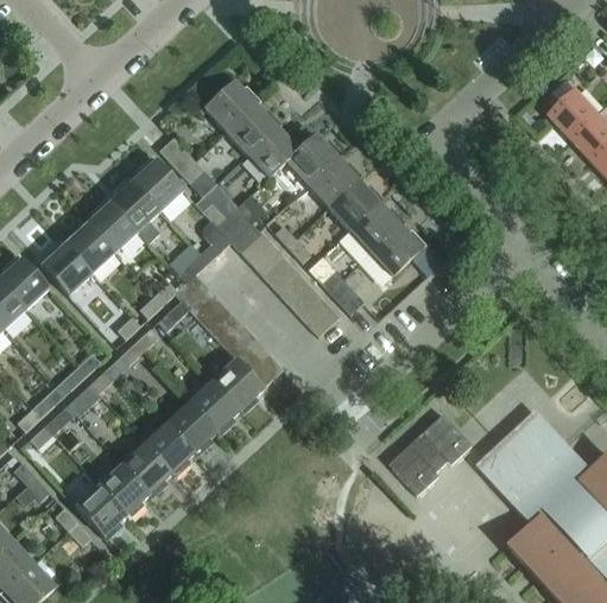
[(226,133),(257,105),(259,102),(246,87),(242,89),(234,81),(204,109),(226,133)]
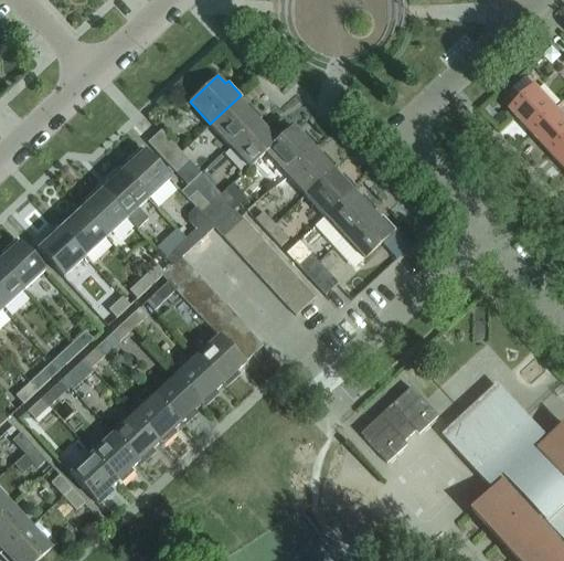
[(531,129),(556,105),(536,84),(511,107),(531,129)]
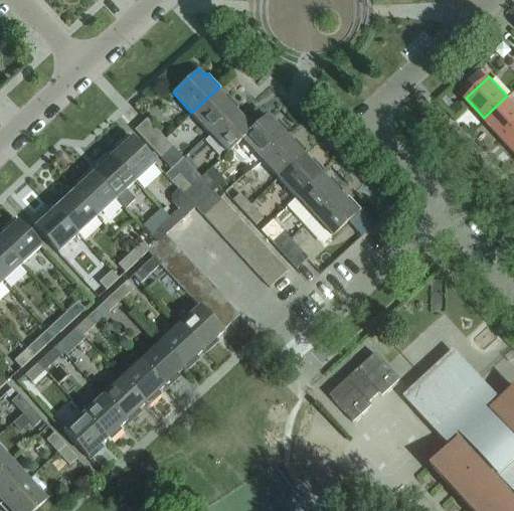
[(234,108),(237,106),(225,93),(223,95),(217,89),(191,113),(209,131),(234,108)]
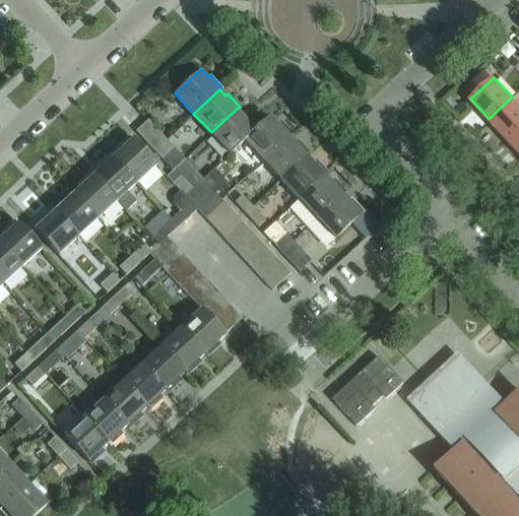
[(506,137),(518,125),(518,104),(512,97),(489,119),(506,137)]
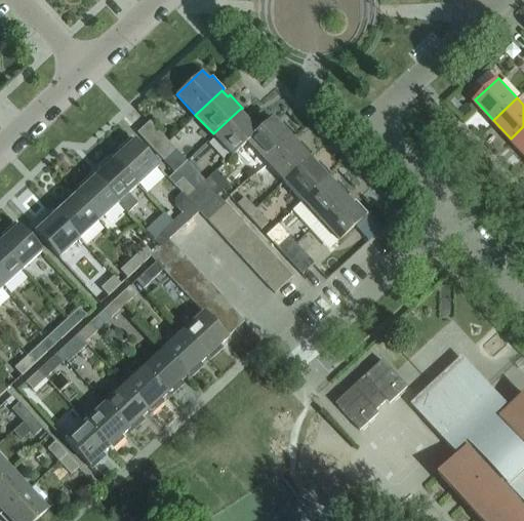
[(468,99),(460,107),(467,114),(475,107),(468,99)]
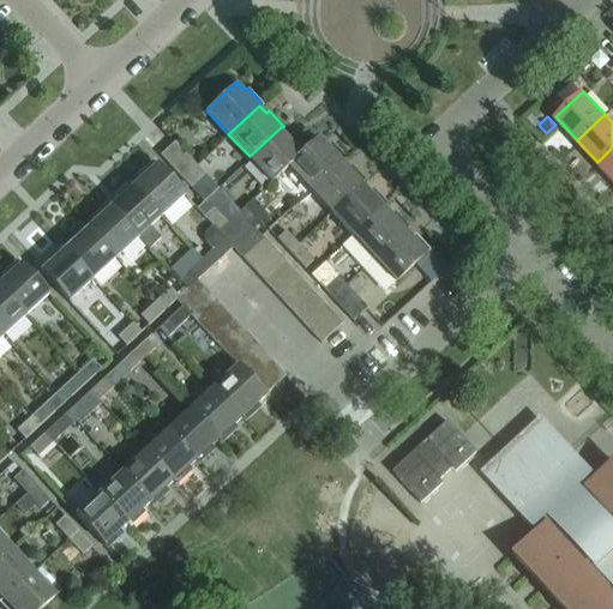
[(287,137),(280,128),(250,156),(271,180),(288,163),(305,149),(290,133),(287,137)]
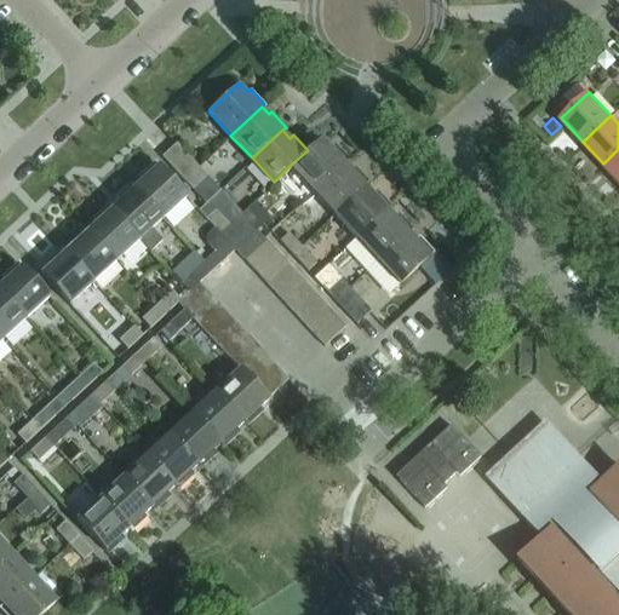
[(344,160),(344,161),(348,157),(333,143),(330,145),(322,137),(308,150),(291,165),(313,189),(344,160)]
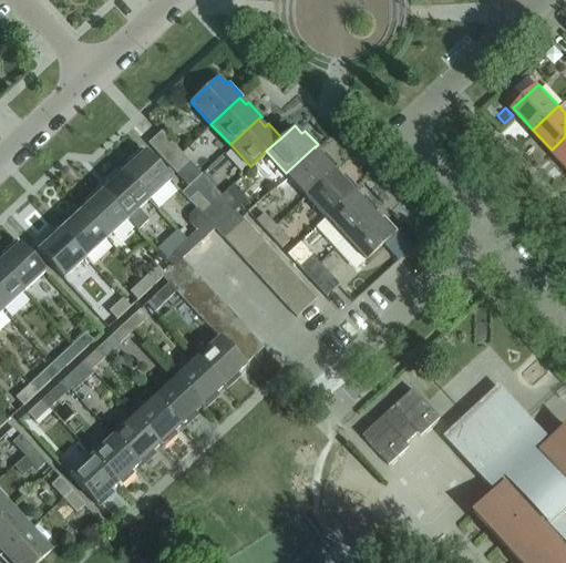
[(168,162),(182,150),(162,129),(148,141),(168,162)]
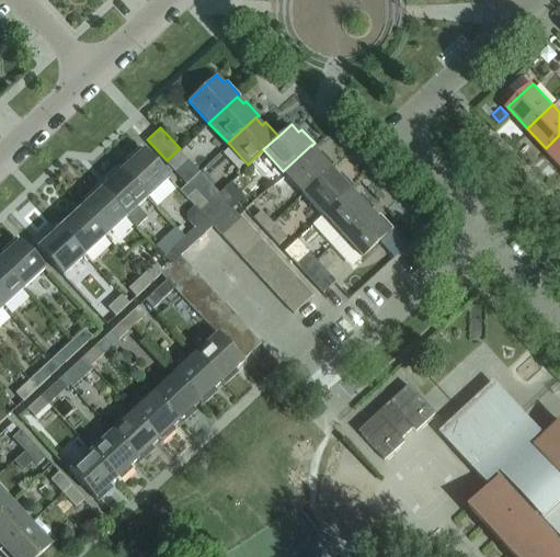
[(559,135),(546,148),(559,163),(559,135)]
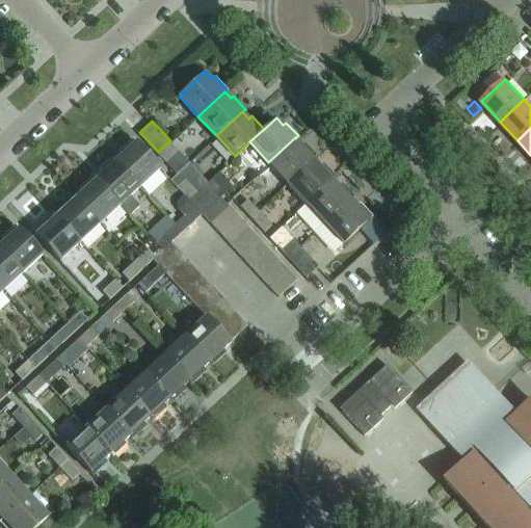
[(115,159),(139,185),(160,166),(133,137),(120,150),(123,152),(115,158),(115,159)]
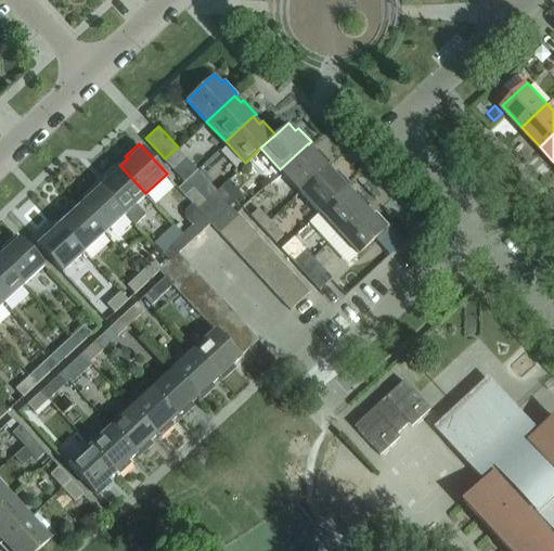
[(314,151),(308,144),(308,143),(280,169),(299,190),(327,164),(327,165),(331,162),(318,149),(314,151)]
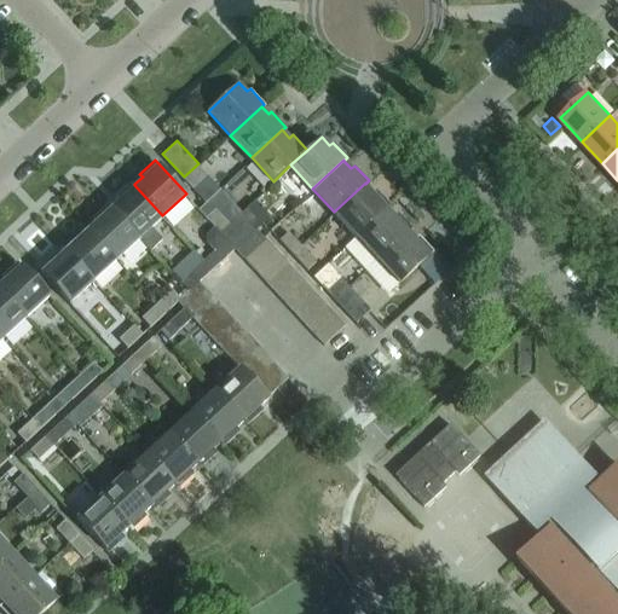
[(184,177),(192,186),(207,173),(198,163),(184,177)]
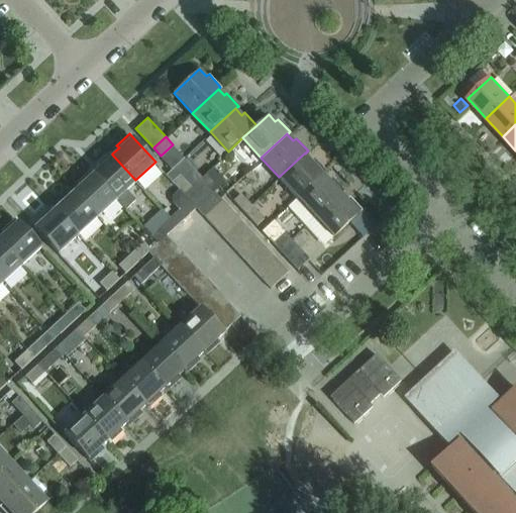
[(93,172),(116,198),(117,197),(126,207),(135,198),(127,188),(135,180),(112,155),(112,154),(110,151),(97,163),(100,166),(93,172)]
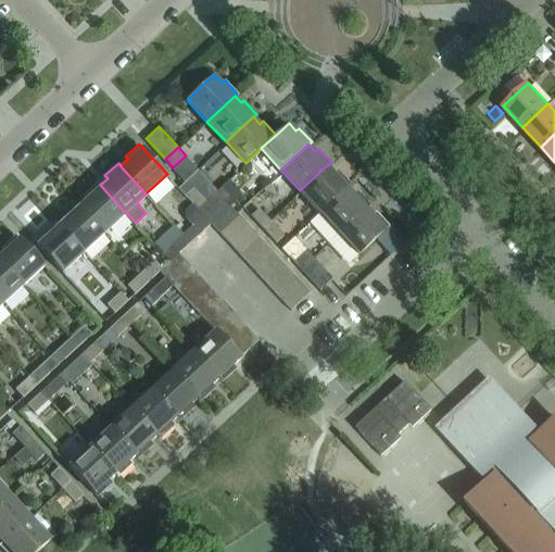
[(335,172),(328,165),(328,164),(300,190),(319,211),(347,185),(348,186),(350,183),(337,170),(335,172)]
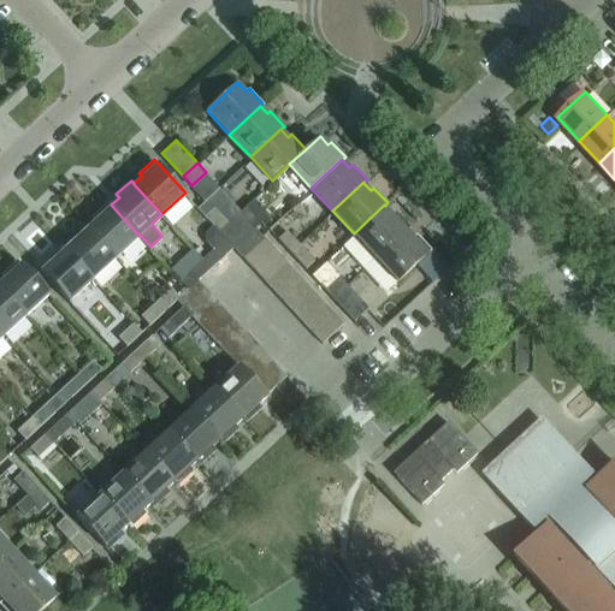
[(111,205),(108,201),(93,215),(95,219),(88,226),(116,256),(139,236),(111,205)]
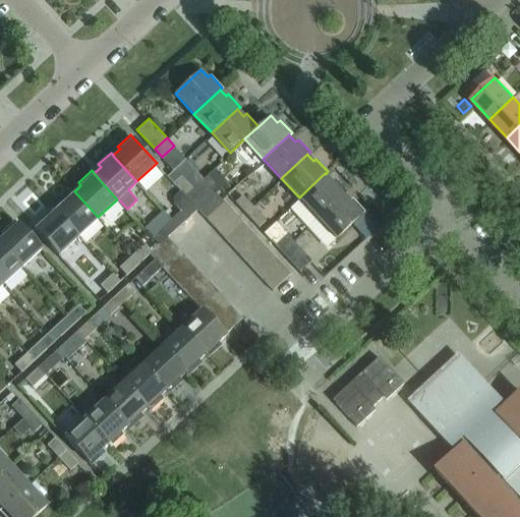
[(331,180),(326,174),(325,173),(299,197),(316,217),(343,193),(346,191),(334,178),(331,180)]
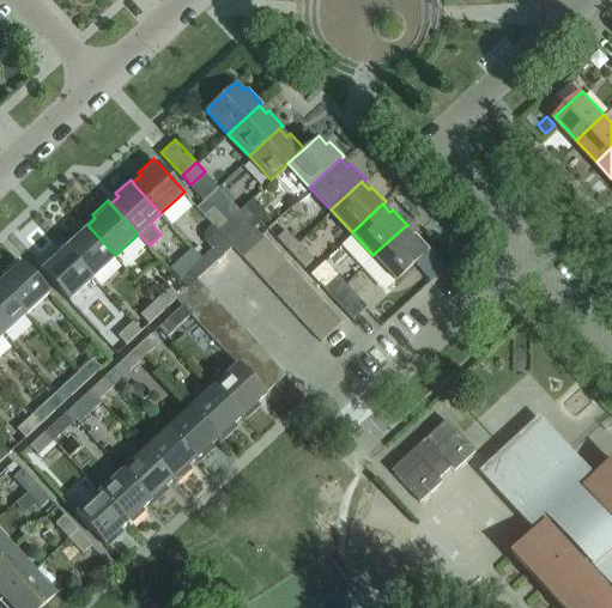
[(218,229),(228,220),(213,205),(205,213),(218,229)]
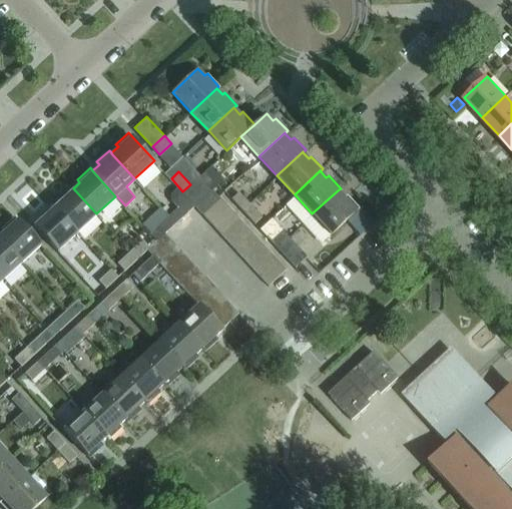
[(243,187),(263,211),(272,204),(252,180),(243,187)]
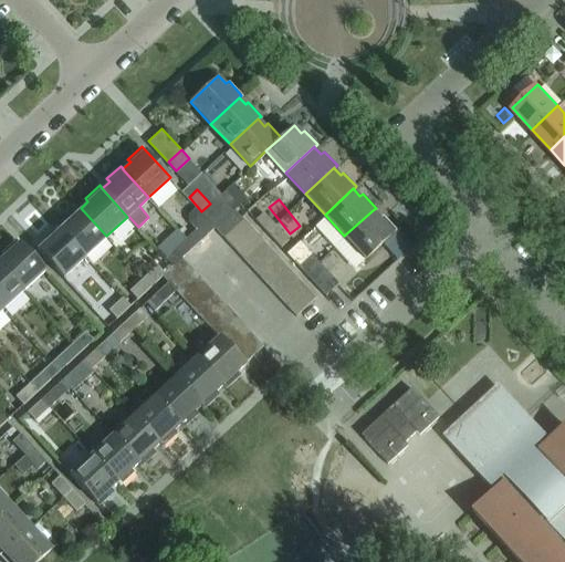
[(215,225),(223,218),(210,204),(201,211),(207,217),(215,225)]
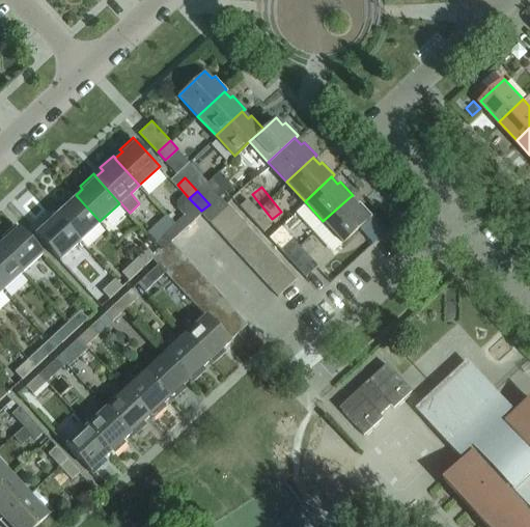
[(76,195),(74,192),(60,204),(62,206),(56,213),(56,214),(80,240),(100,221),(76,195)]
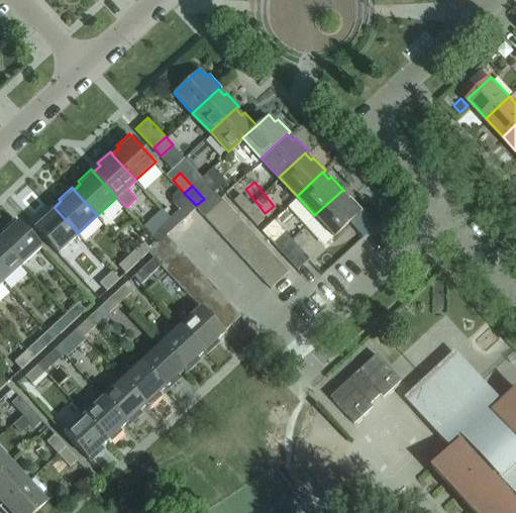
[(204,214),(222,198),(214,189),(204,199),(196,205),(204,214)]
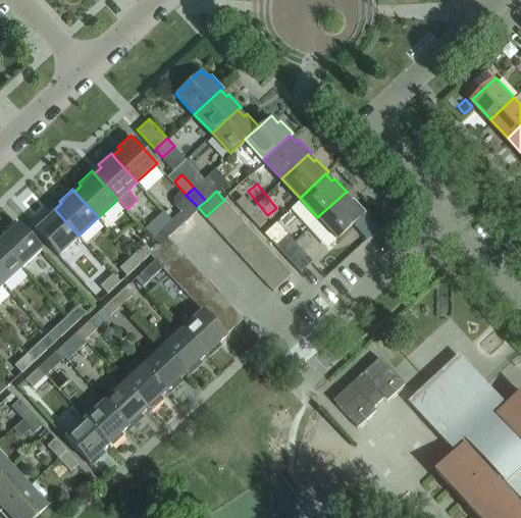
[(247,213),(255,206),(244,194),(236,200),(247,213)]
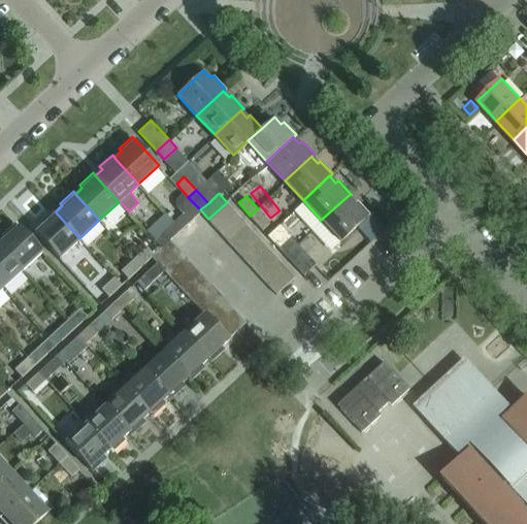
[(354,202),(348,196),(321,220),(340,240),(369,214),(357,200),(354,202)]
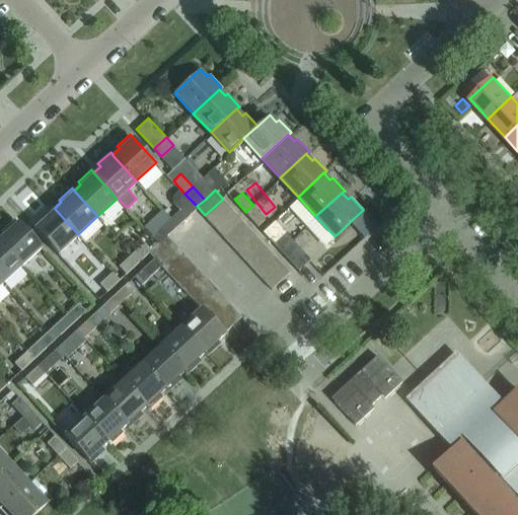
[(177,224),(197,206),(190,199),(170,217),(177,224)]
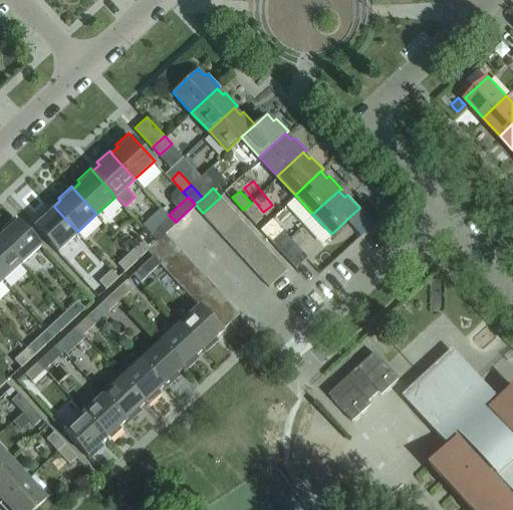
[(212,222),(229,206),(221,197),(203,213),(212,222)]
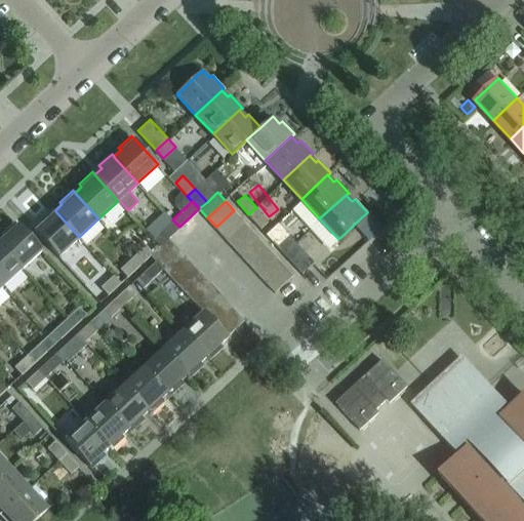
[(256,207),(248,214),(260,227),(268,219),(256,207)]
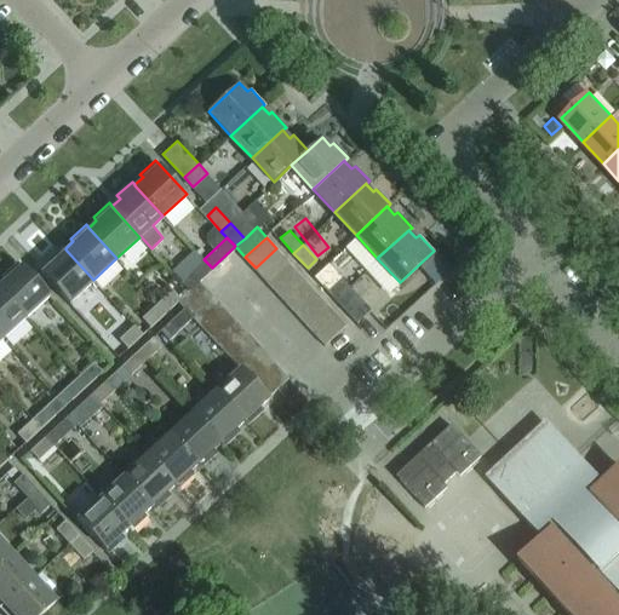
[(66,249),(66,248),(63,246),(47,259),(50,263),(41,271),(70,302),(93,280),(66,249)]
